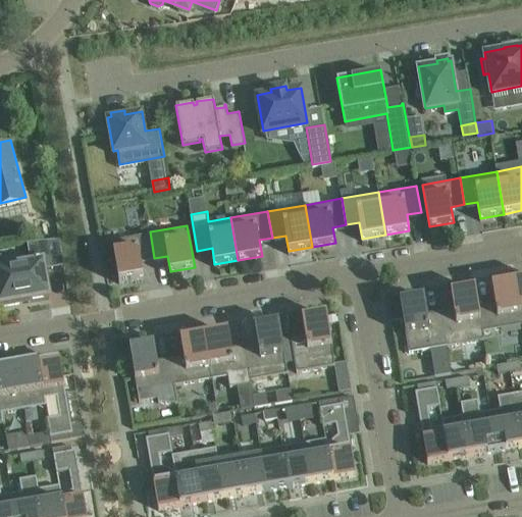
[(144,276),(141,260),(154,258),(150,231),(112,239),(119,280),(144,276)]
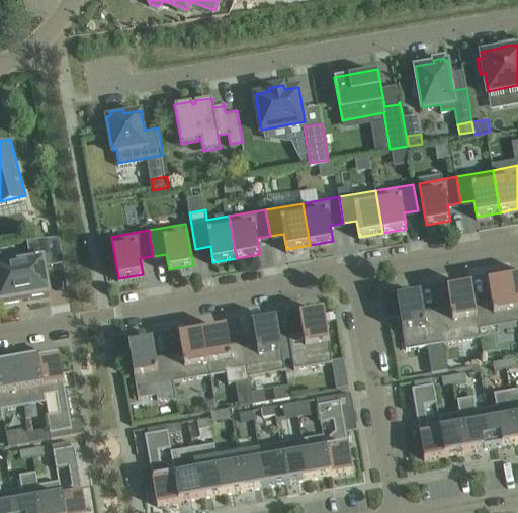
[(49,290),(45,265),(64,261),(59,235),(26,238),(30,258),(0,263),(0,298),(2,298),(3,302),(19,298),(18,295),(49,290)]
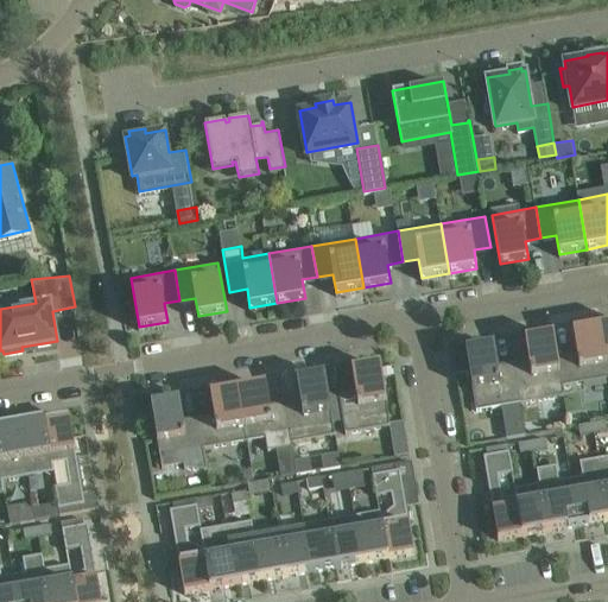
[(576,349),(557,353),(562,384),(607,375),(607,369),(601,325),(572,330),(576,349)]
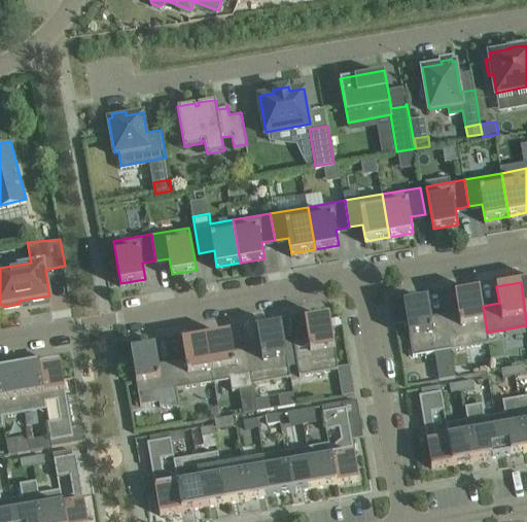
[(445,312),(451,347),(488,341),(487,333),(483,306),(480,289),(455,293),(458,310),(445,312)]
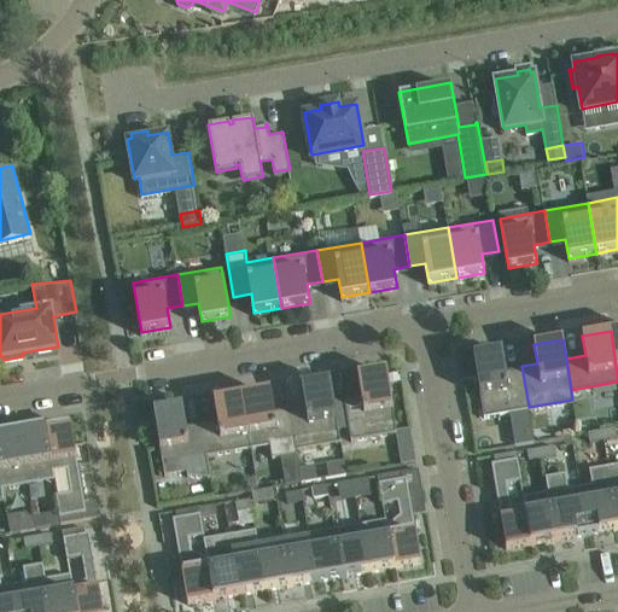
[(473,355),(484,414),(529,407),(522,366),(506,368),(502,350),(473,355)]
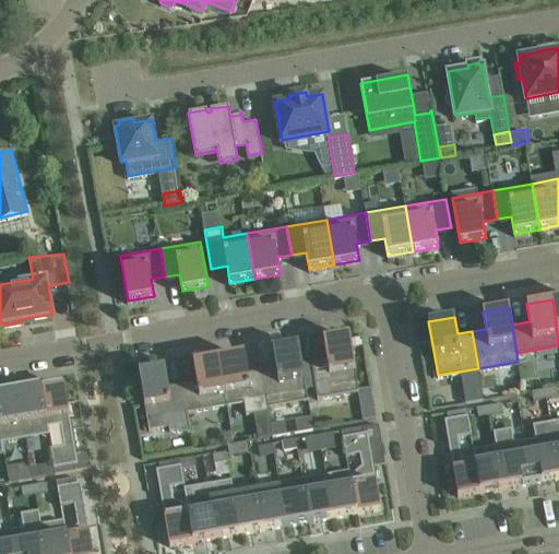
[(312,360),(318,396),(359,389),(351,334),(324,340),(328,356),(312,360)]
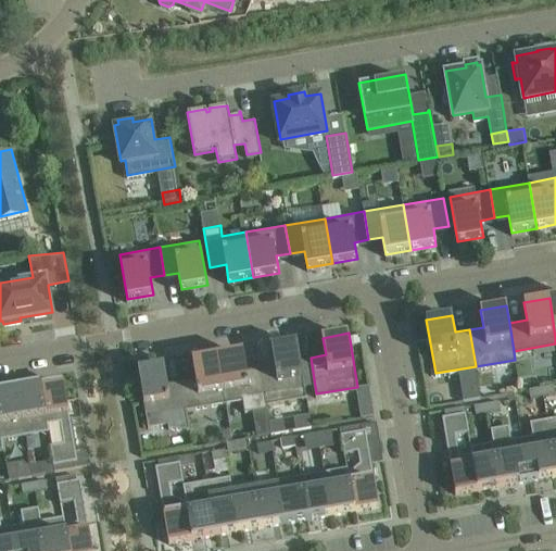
[(306,396),(297,341),(272,347),(274,363),(260,366),(266,402),(267,402),(306,396)]
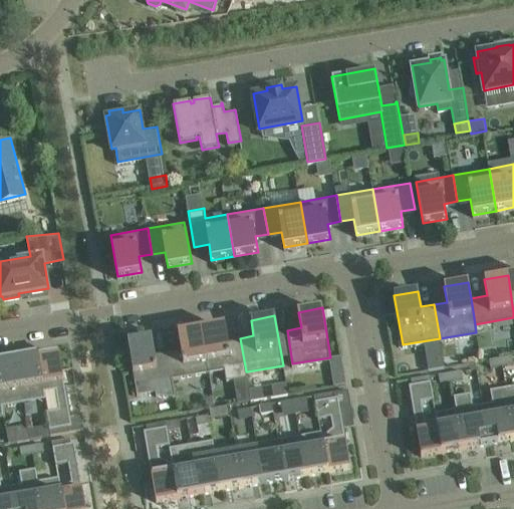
[(246,371),(240,338),(227,340),(224,324),(201,328),(208,369),(223,367),(226,377),(247,373),(247,371),(246,371)]
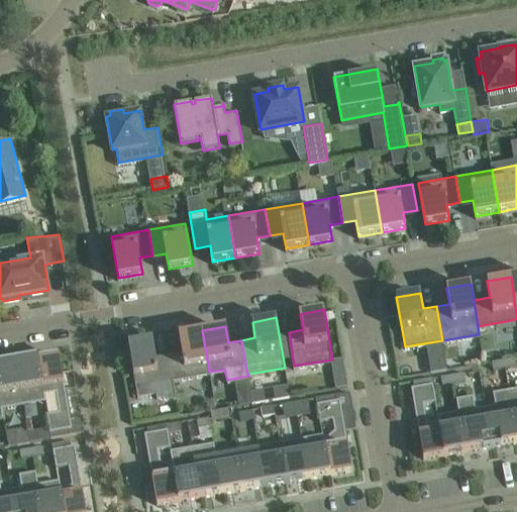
[(209,372),(202,330),(179,334),(182,350),(169,352),(173,379),(209,372)]
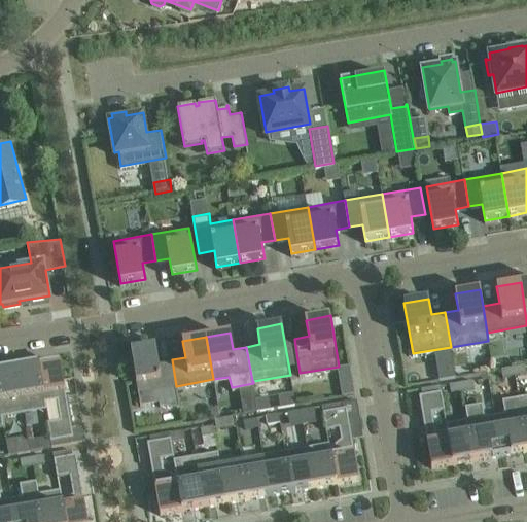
[(176,386),(172,359),(159,361),(155,346),(131,350),(140,403),(160,399),(160,404),(179,405),(176,386)]
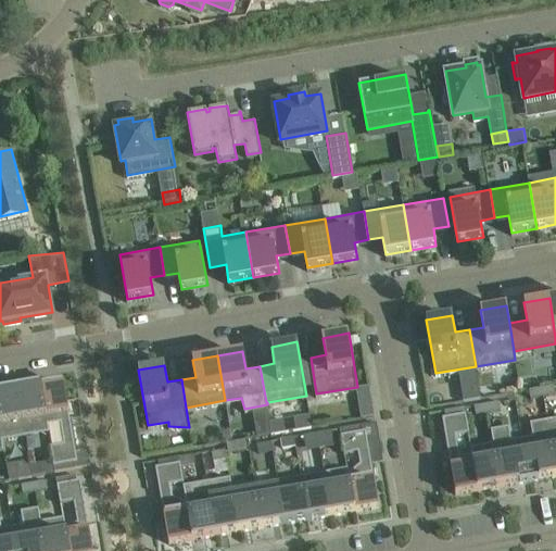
[(70,416),(64,383),(41,386),(47,422),(60,420),(64,441),(50,445),(54,468),(74,465),(73,460),(77,459),(75,447),(76,447),(71,416),(70,416)]
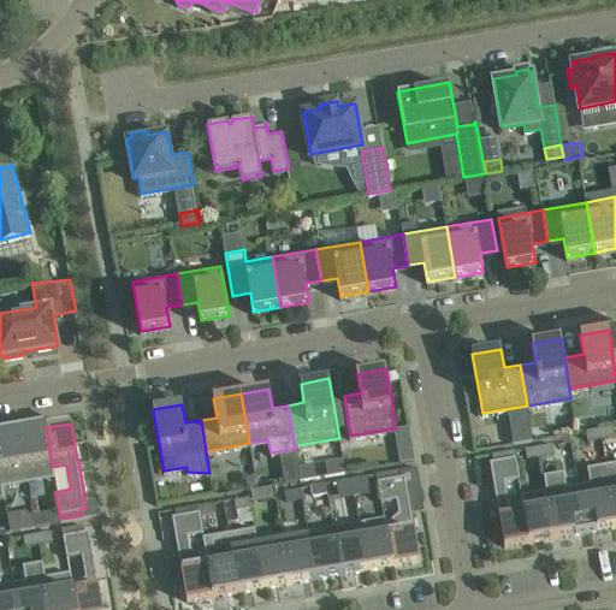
[(410,424),(397,424),(398,457),(412,457),(410,424)]
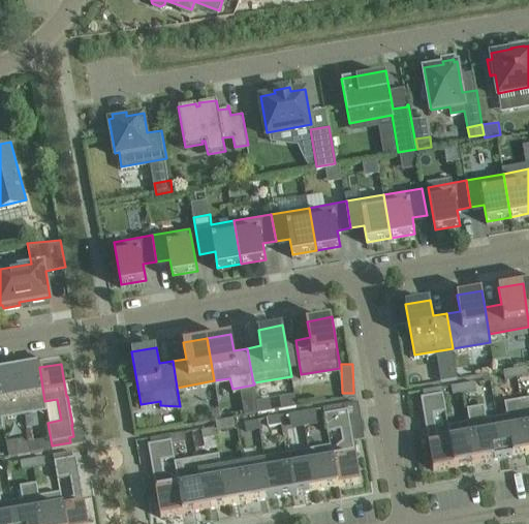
[(528,372),(527,364),(516,365),(517,374),(528,372)]
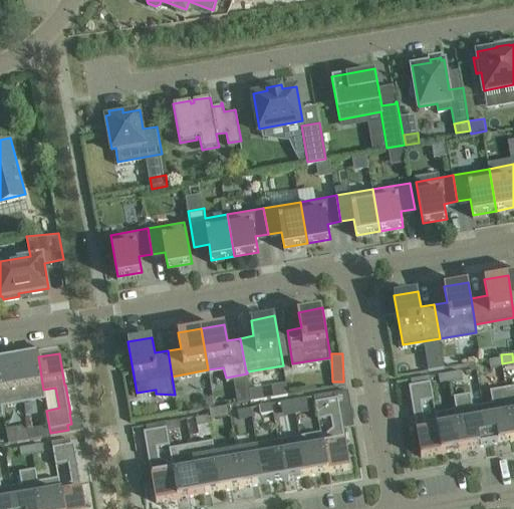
[(502,363),(501,354),(489,356),(490,365),(502,363)]
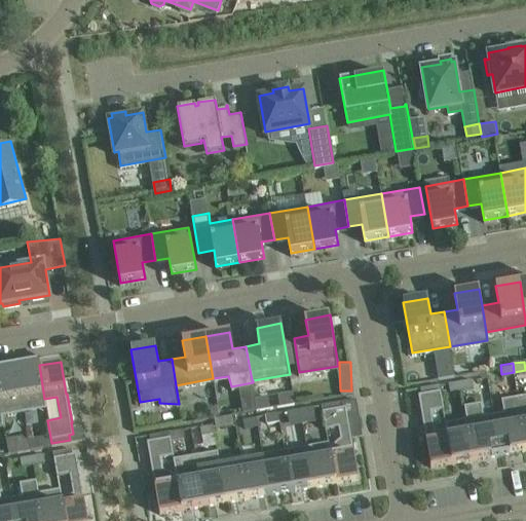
[(44,399),(39,365),(15,369),(24,409),(45,406),(44,399)]
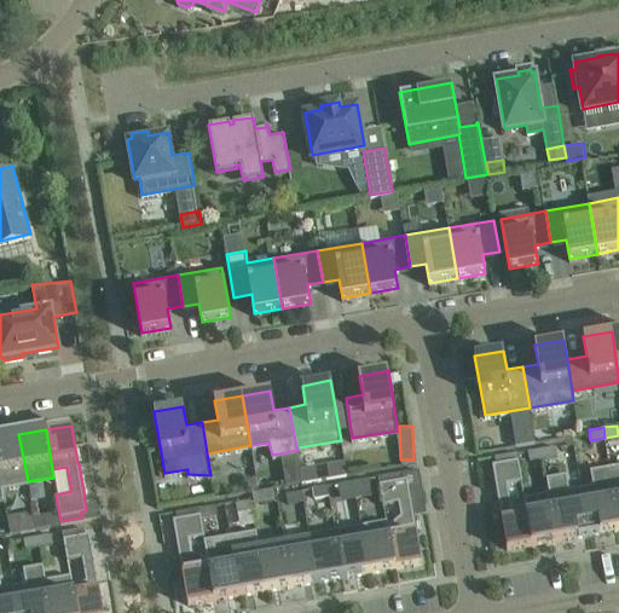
[(28,481),(18,434),(0,437),(0,478),(1,486),(21,483),(28,481)]
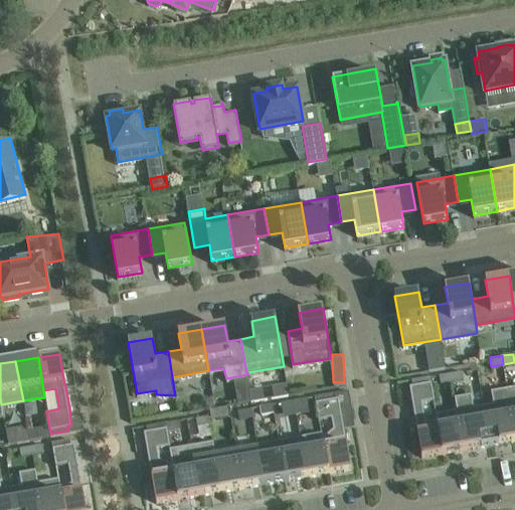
[(464,377),(462,368),(451,370),(453,379),(464,377)]
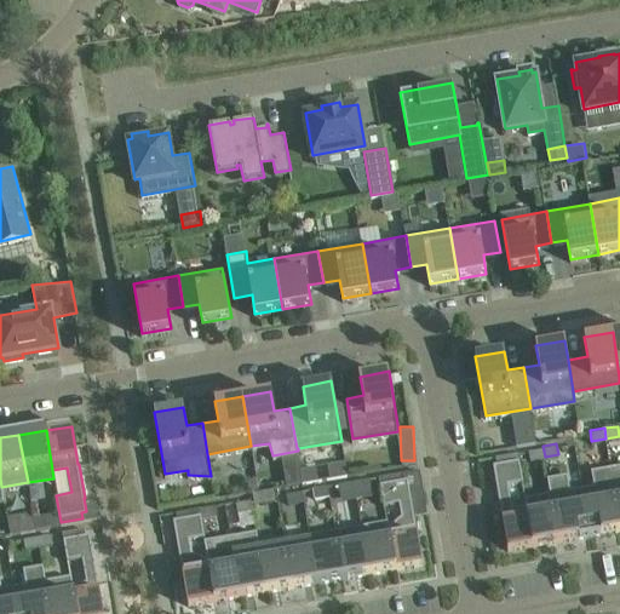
[(545,457),(543,446),(528,449),(530,459),(545,457)]
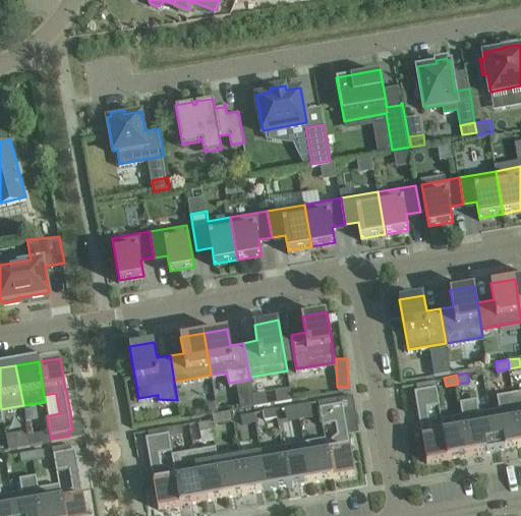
[(448,456),(441,416),(440,416),(441,423),(430,425),(426,405),(441,403),(437,379),(416,382),(417,388),(414,389),(416,399),(414,400),(419,428),(421,428),(426,460),(448,456)]
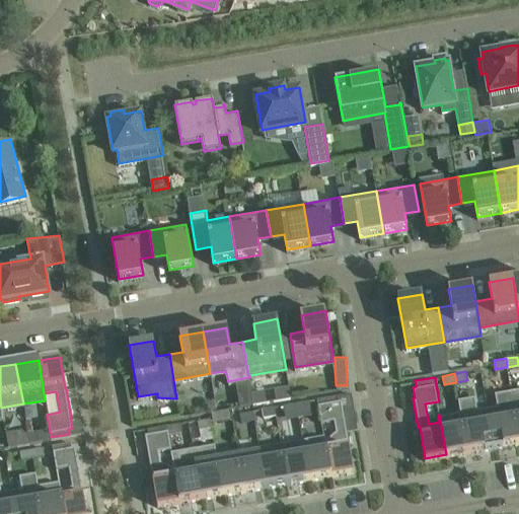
[(265,388),(251,390),(251,392),(252,401),(267,399),(265,388)]
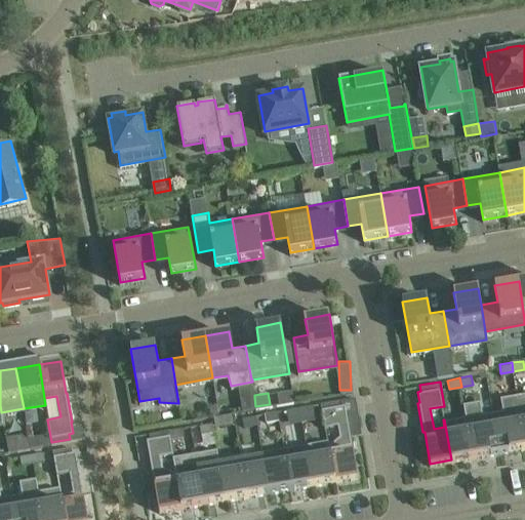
[(524,446),(524,442),(517,394),(500,396),(502,409),(492,410),(499,451),(524,446)]
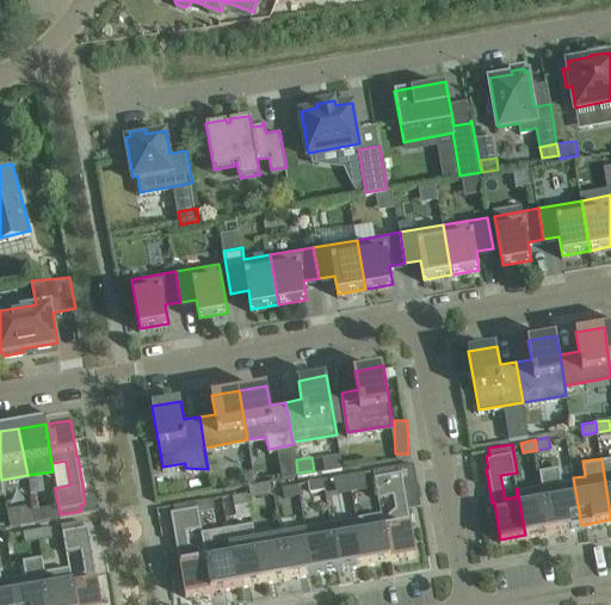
[(415,554),(411,520),(412,520),(406,482),(417,481),(413,461),(372,468),(377,495),(393,493),(395,506),(383,517),(390,559),(415,554)]
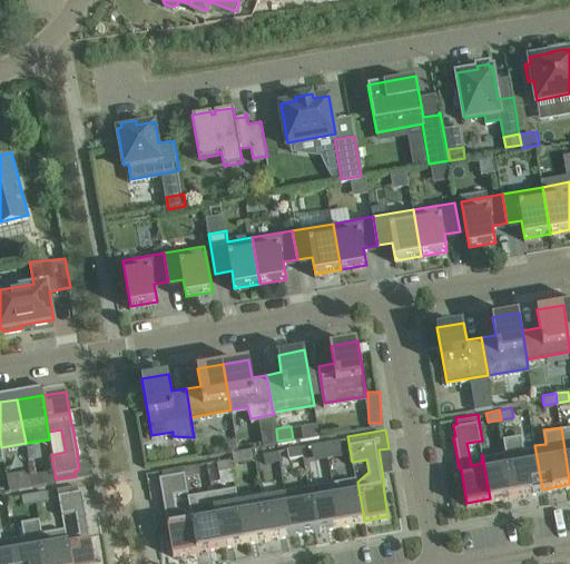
[(267,443),(277,441),(276,431),(266,432),(267,443)]
